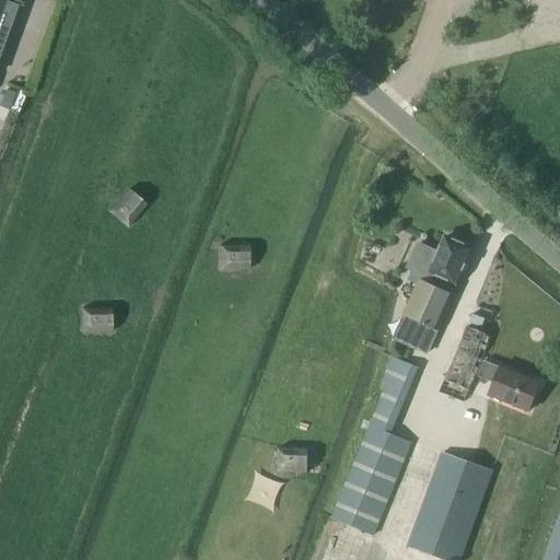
[(0,0),(0,61),(21,7),(0,0)]
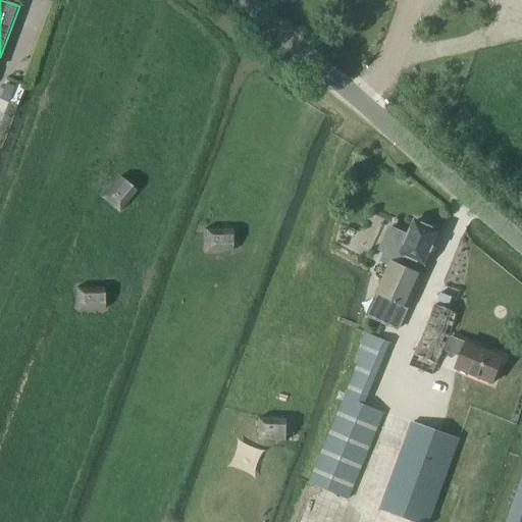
[(132,194),(119,183),(102,202),(114,212),(132,194)]
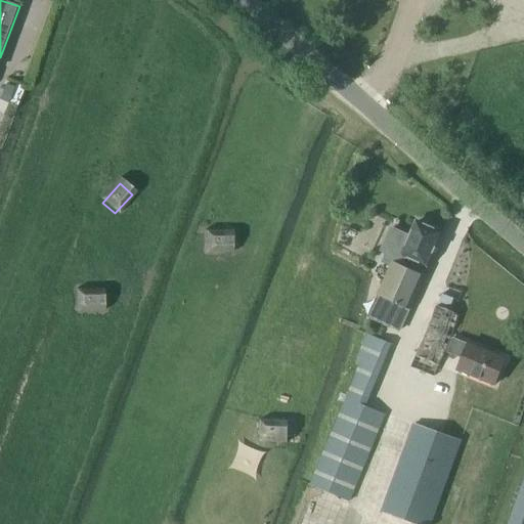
[(377,296),(378,296),(409,310),(425,276),(402,266),(406,257),(426,265),(440,233),(429,228),(429,224),(423,222),(420,224),(417,222),(409,236),(391,227),(379,252),(385,255),(381,262),(390,267),(377,296)]
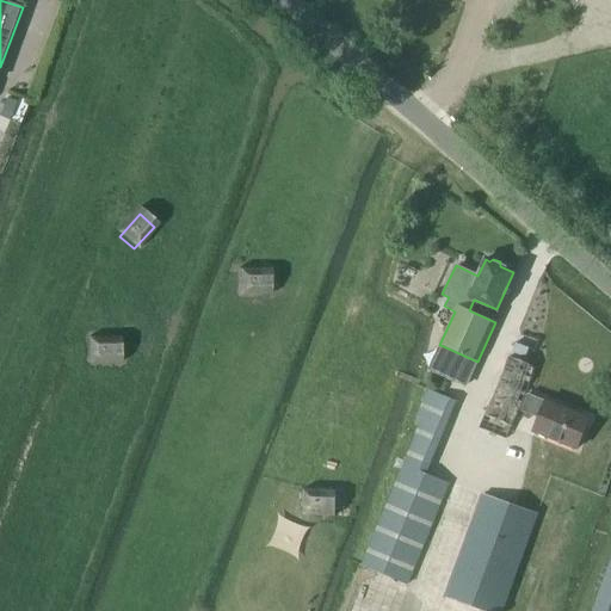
[(272,298),(271,276),(236,277),(238,301),(272,298)]
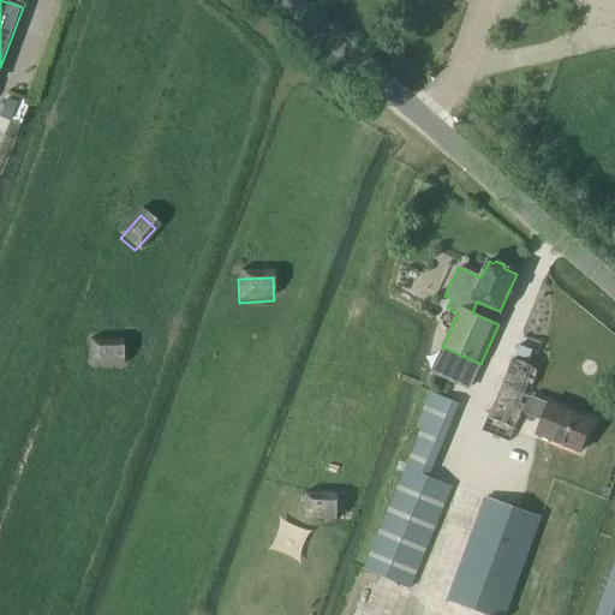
[(121,347),(90,347),(90,372),(121,372),(121,347)]
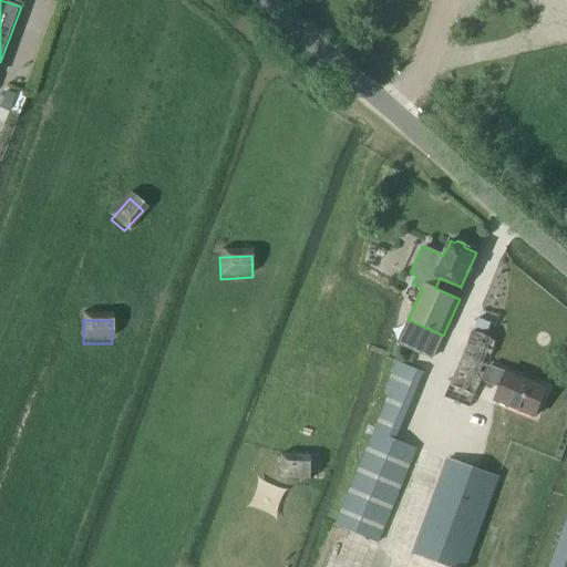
[(471,332),(449,385),(444,398),(468,408),(495,342),(471,332)]
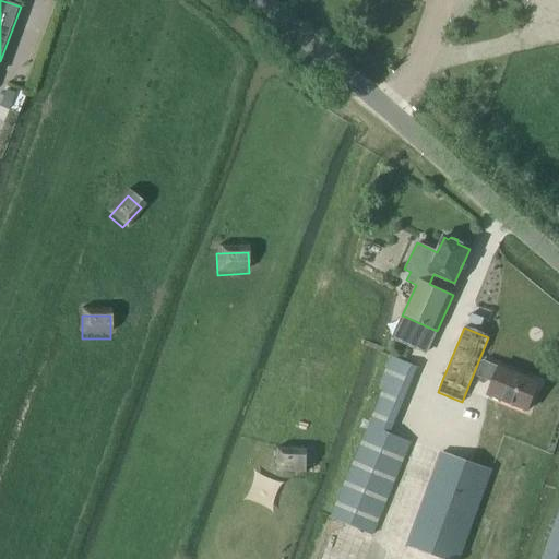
[(380,381),(387,384),(331,518),(344,523),(371,535),(409,442),(384,431),(420,345),(397,335),(380,381)]
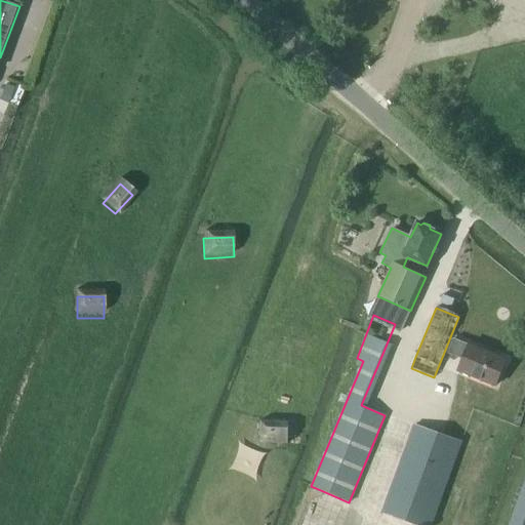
[(463,358),(457,371),(495,386),(506,360),(469,345),(453,338),(448,352),(463,358)]
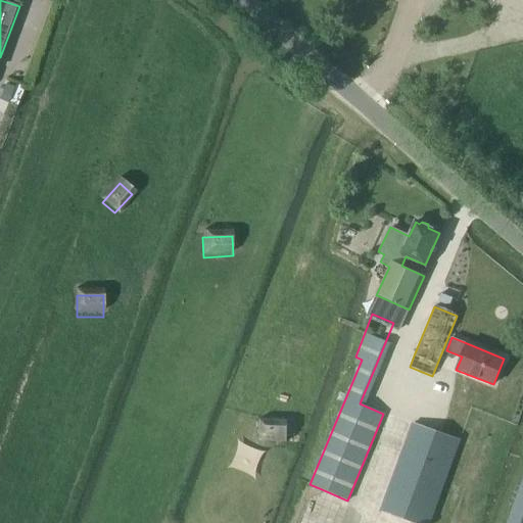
[(381,512),(413,522),(429,522),(460,440),(414,423),(381,512)]
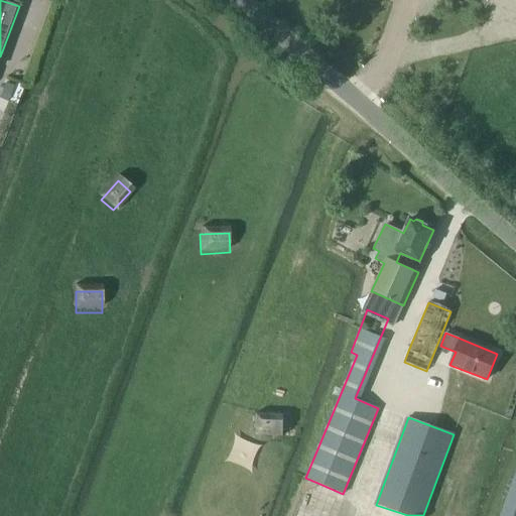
[(259,421),(258,441),(284,443),(285,422),(259,421)]
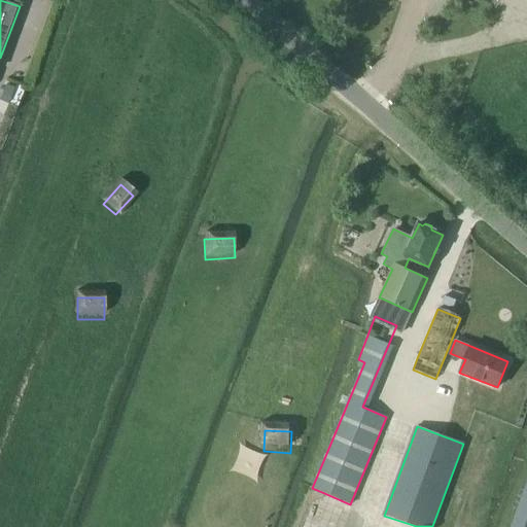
[(526,526),(526,482),(510,526),(526,526)]
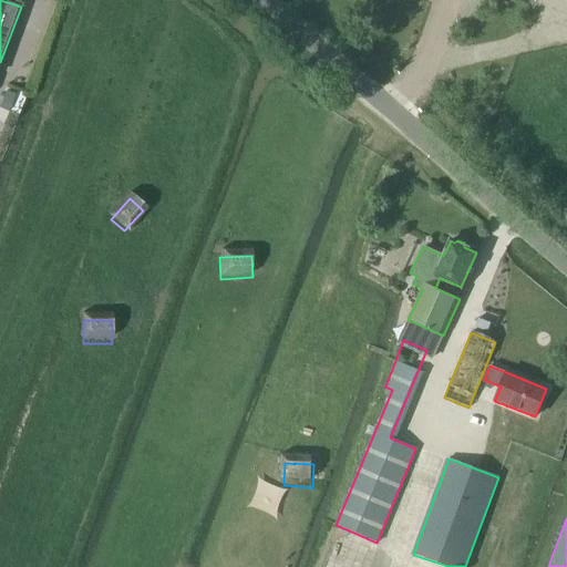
All buildings are outlined.
